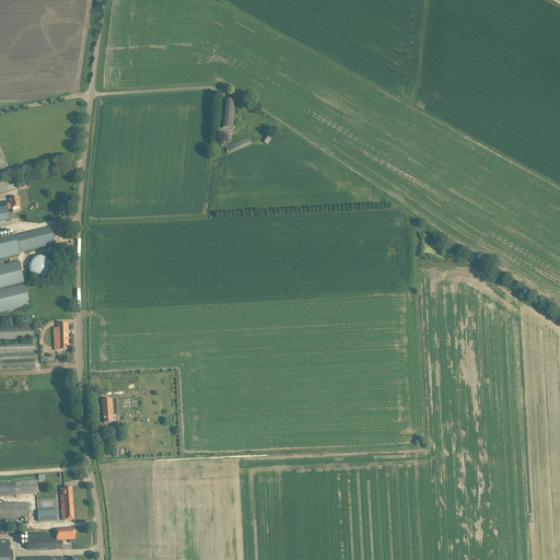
[(234,101),(231,101),(225,100),(223,128),(232,129),(234,116),(233,116),(234,101)]
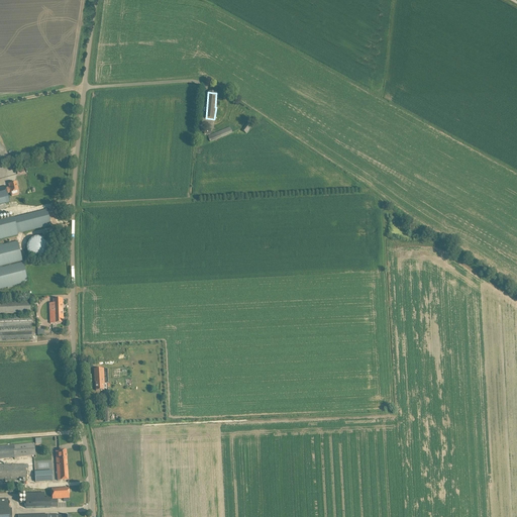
[(242,130),(246,134),(252,125),(248,122),(242,130)]
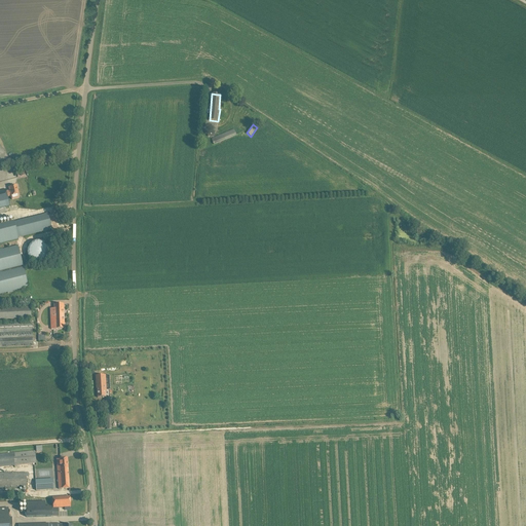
[(212,139),(215,145),(236,136),(233,129),(212,139)]
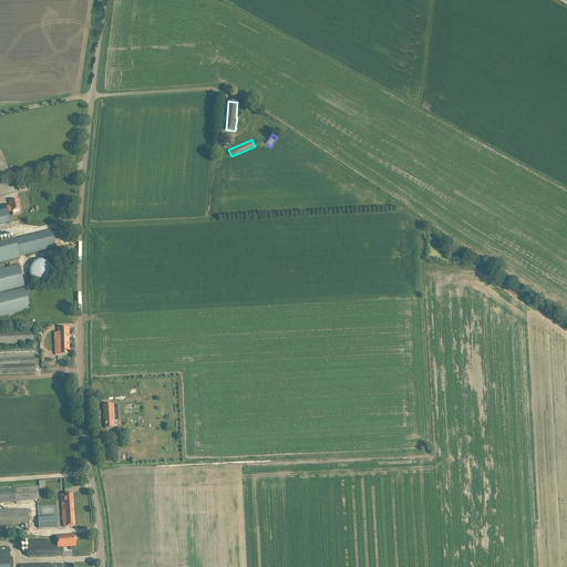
[(12,212),(13,215),(21,214),(18,199),(10,202),(10,205),(7,206),(8,212),(12,212)]
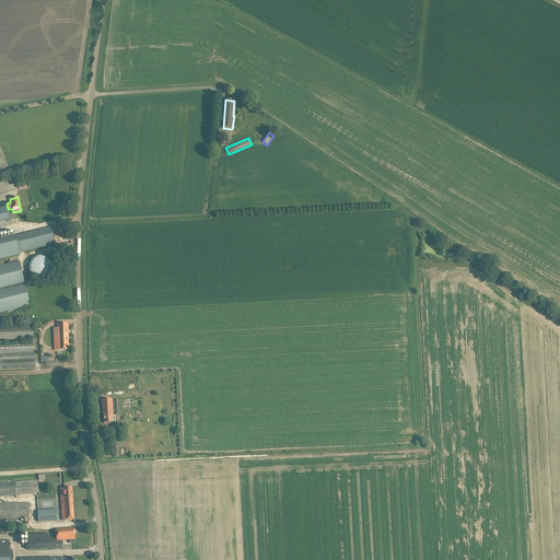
[(0,221),(10,219),(8,209),(7,203),(6,201),(0,202),(0,221)]
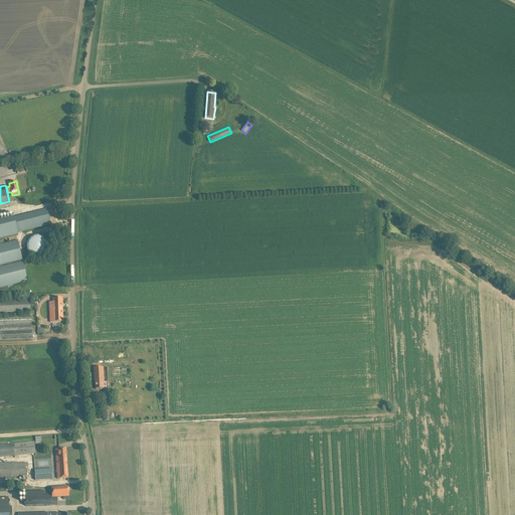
[(0,238),(18,234),(18,232),(46,225),(50,224),(47,208),(42,210),(0,219),(0,238)]
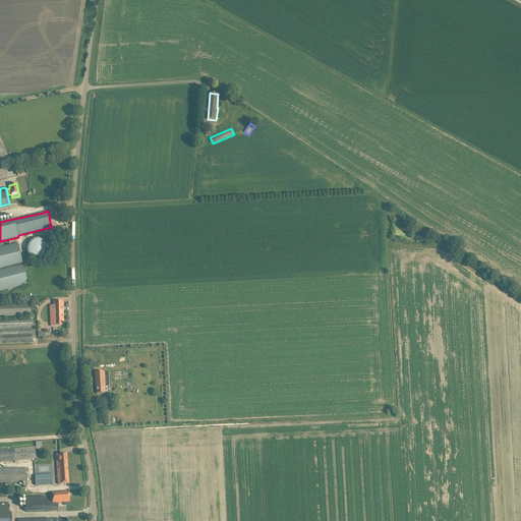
[(50,243),(35,236),(27,254),(46,262),(51,247),(48,246),(50,243)]
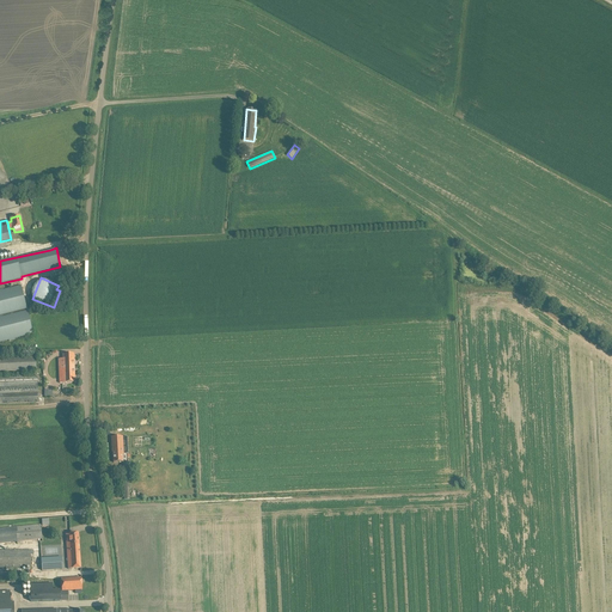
[(0,342),(8,341),(10,341),(16,340),(14,338),(34,334),(20,286),(2,291),(2,289),(0,289),(0,342)]
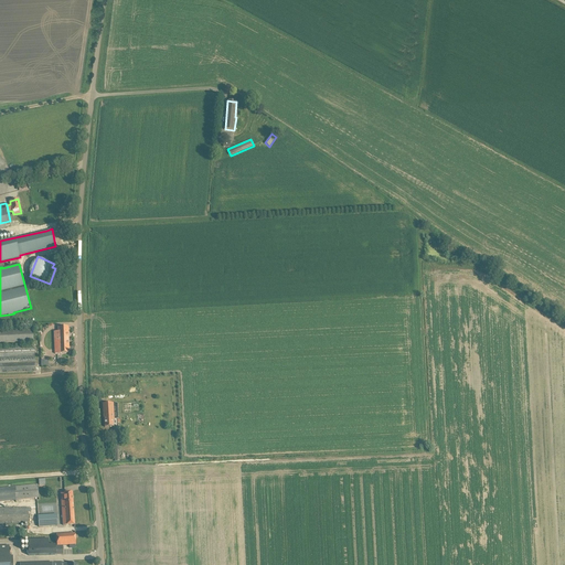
[(60,340),(54,340),(54,353),(70,353),(68,327),(59,328),(60,340)]
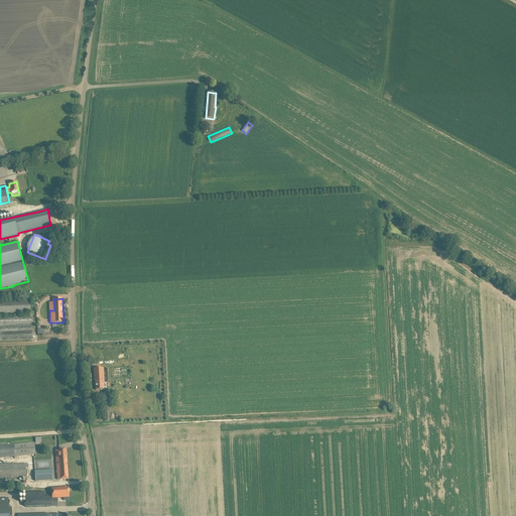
[(0,301),(0,312),(31,311),(30,301),(0,301)]
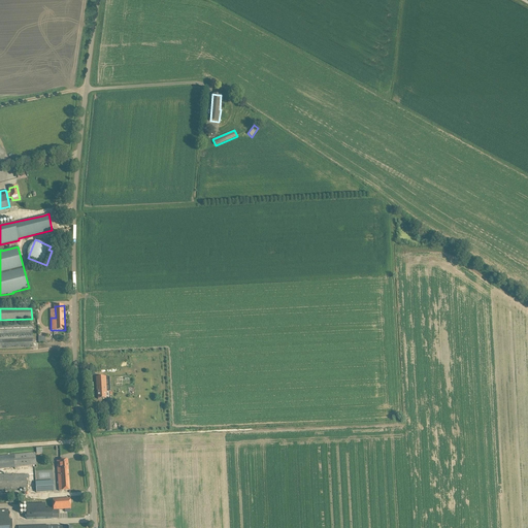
[(0,325),(0,349),(33,348),(32,324),(0,325)]
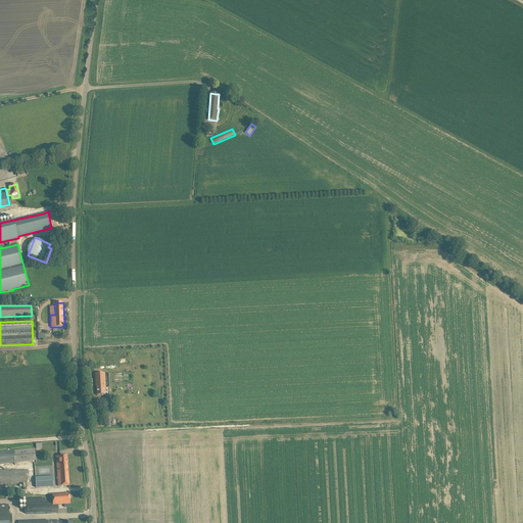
[(95,353),(96,366),(104,366),(103,353),(95,353)]
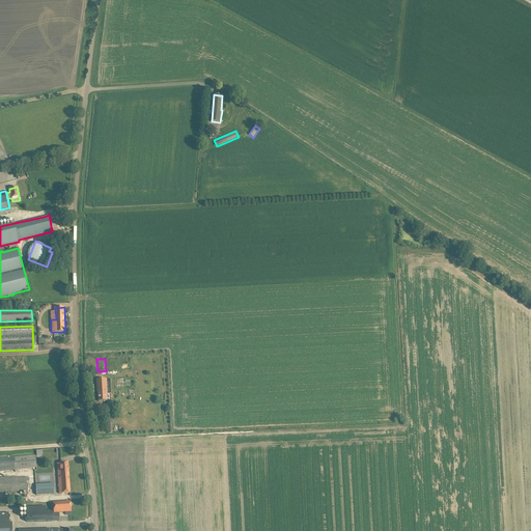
[(96,380),(98,393),(99,393),(99,401),(107,401),(106,394),(107,394),(106,379),(96,380)]
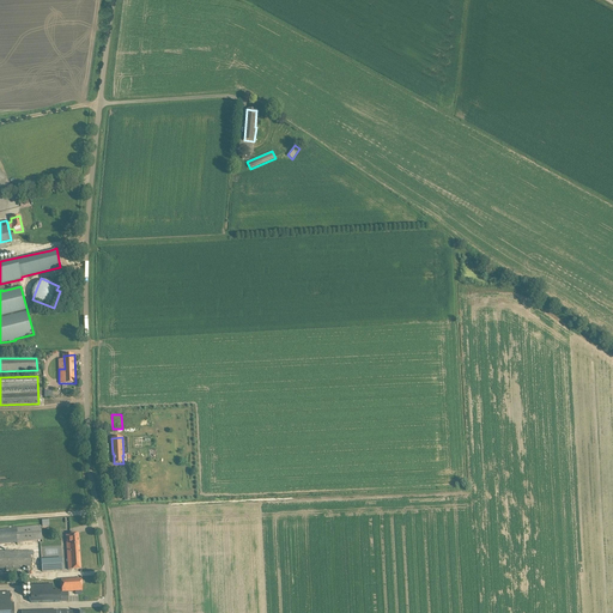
[(0,529),(0,544),(42,540),(41,526),(0,529)]
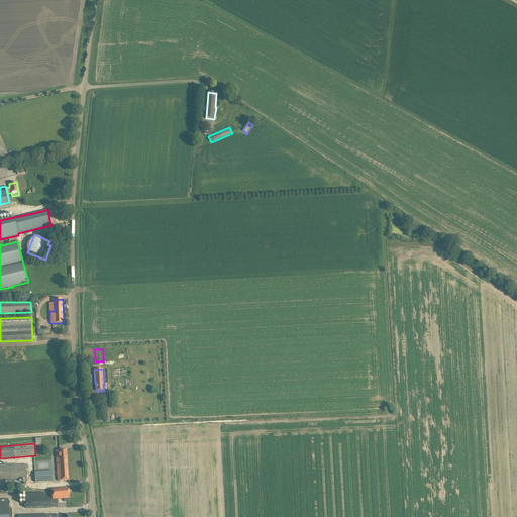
[(60,451),(60,459),(57,459),(59,481),(69,480),(66,450),(60,451)]
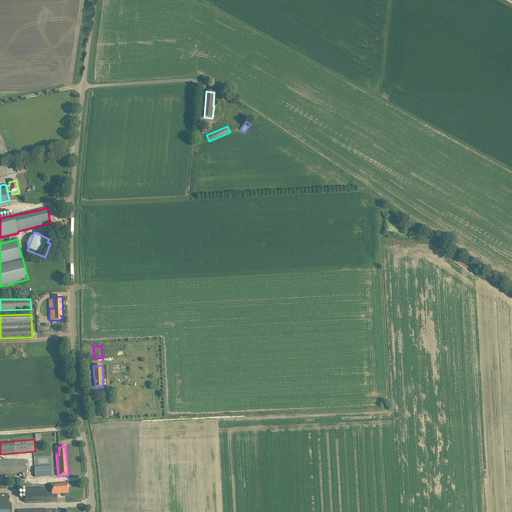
[(0,474),(26,474),(25,460),(0,460),(0,474)]
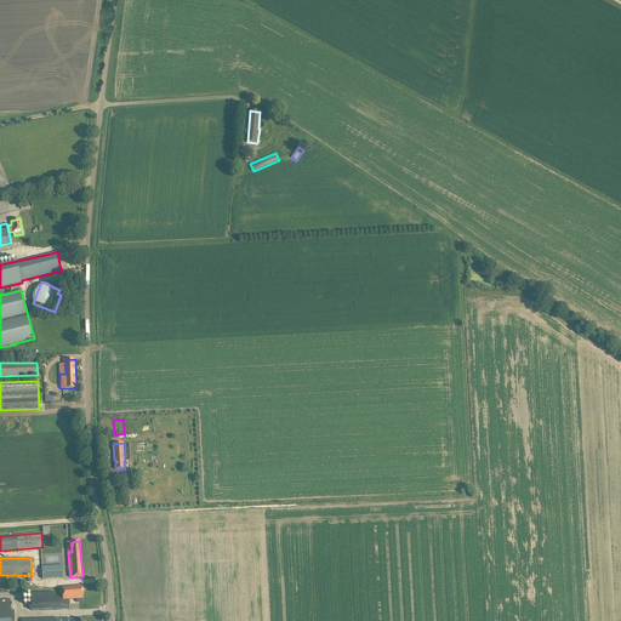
[(41,568),(43,580),(64,577),(63,565),(41,568)]
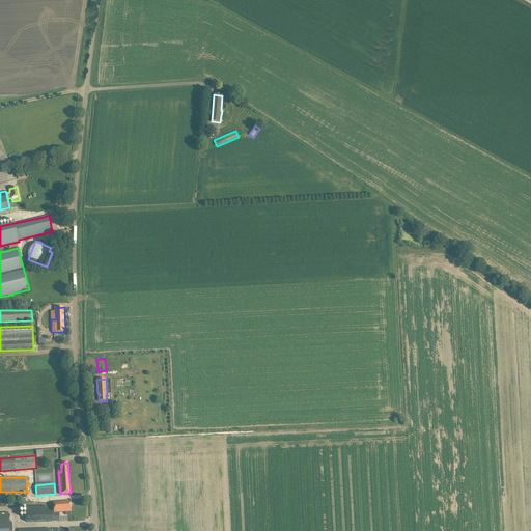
[(54,503),(54,513),(65,512),(71,511),(72,511),(71,501),(54,503)]
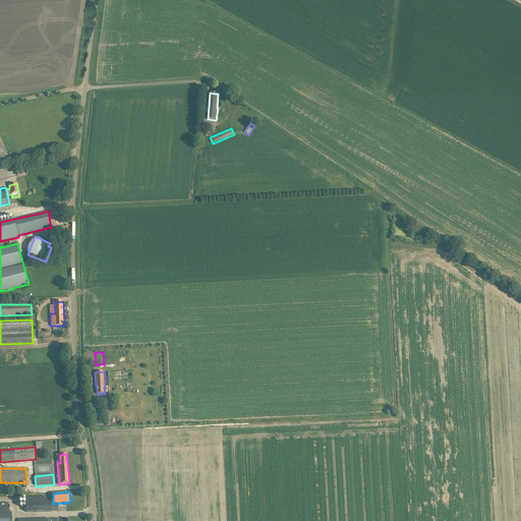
[(51,511),(51,502),(45,502),(45,497),(26,498),(26,512),(51,511)]
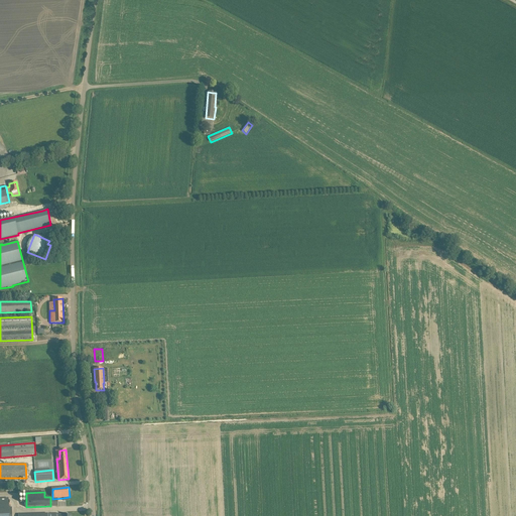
[(0,515),(12,515),(12,508),(9,508),(8,498),(0,498),(0,515)]
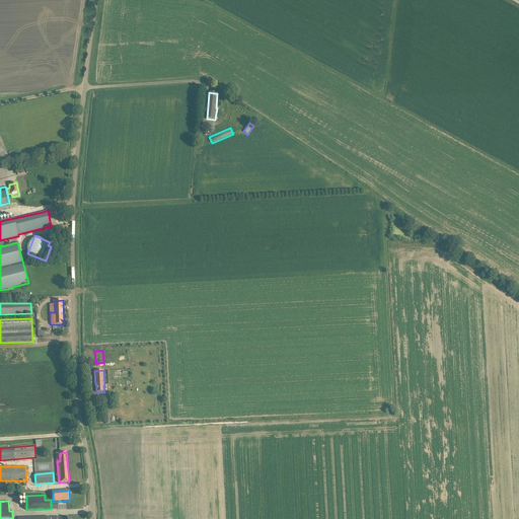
All buildings are outlined.
